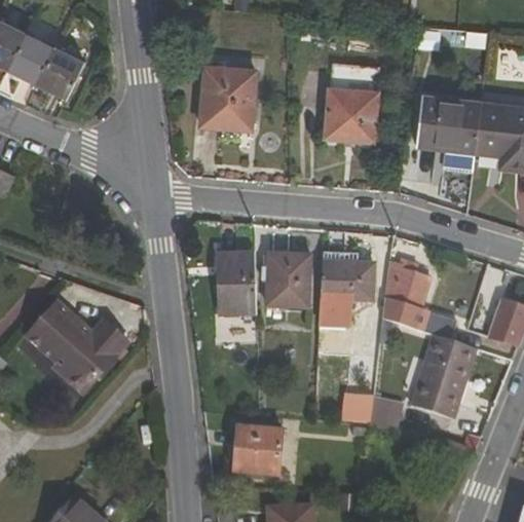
[(0,66),(4,68),(23,30),(0,19),(0,66)]
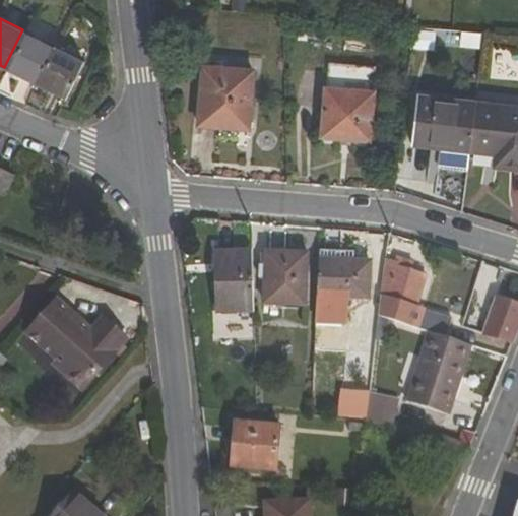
[(22,29),(4,67),(36,83),(54,46),(22,29)]
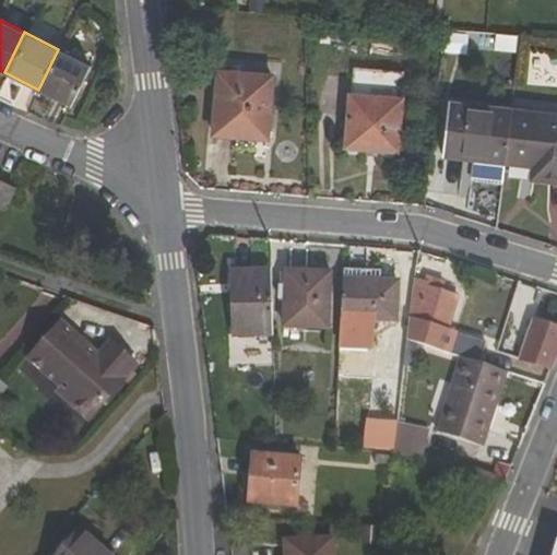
[(58,49),(38,90),(68,104),(87,63),(58,49)]
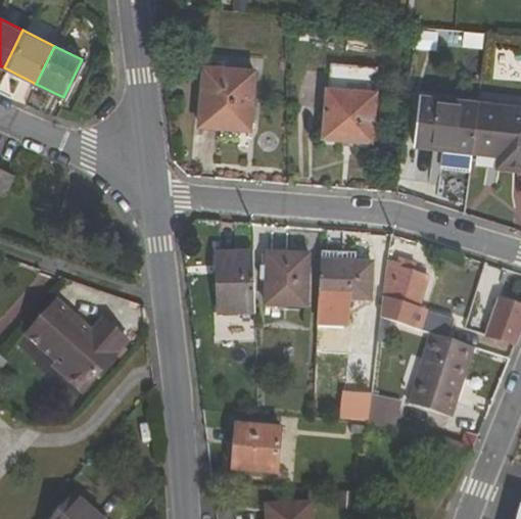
[(202,64),(197,123),(247,127),(252,68),(202,64)]
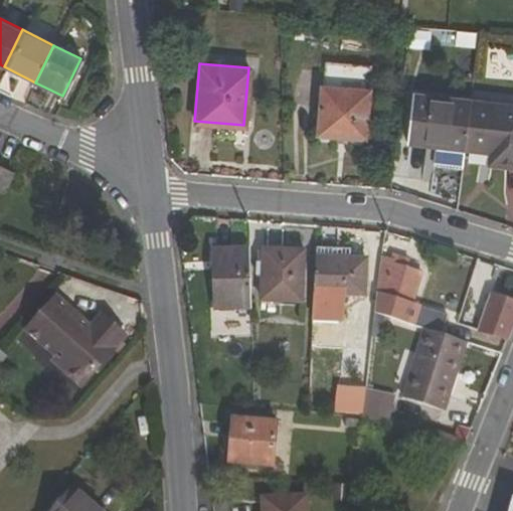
[(317,132),(364,135),(367,89),(320,84),(317,132)]
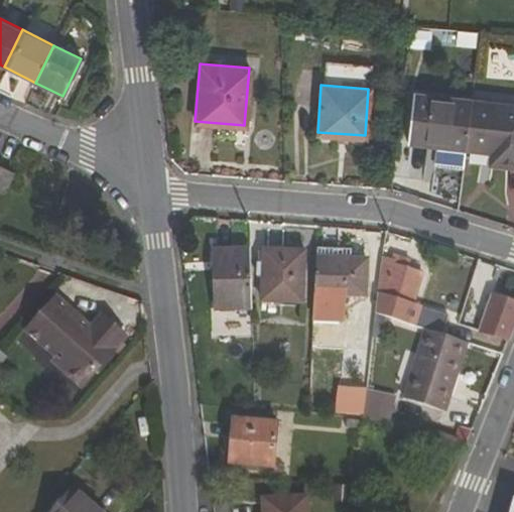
[(433,141),(465,144),(471,102),(417,96),(412,142),(433,144),(433,141)]
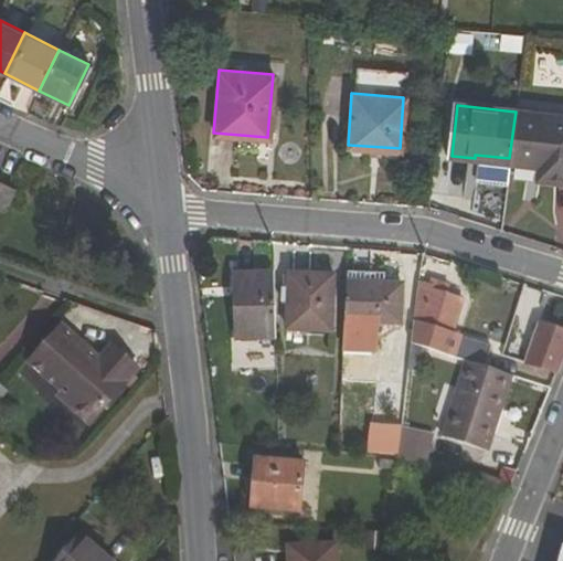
[(562,116),(516,112),(509,158),(540,161),(538,177),(562,178),(562,116)]
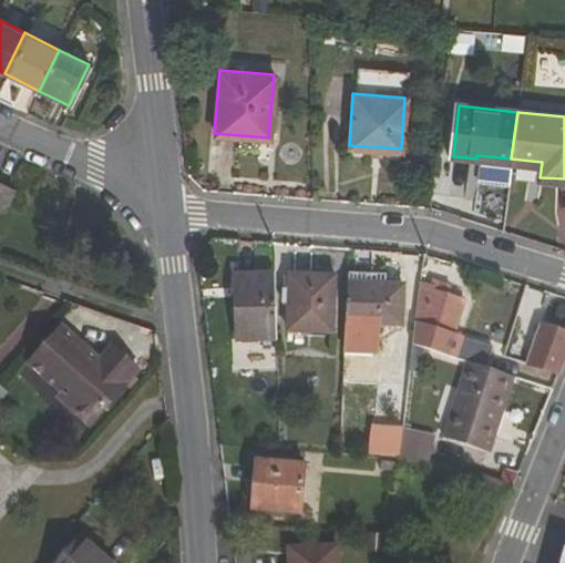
[(0,208),(3,210),(14,187),(0,180),(0,208)]
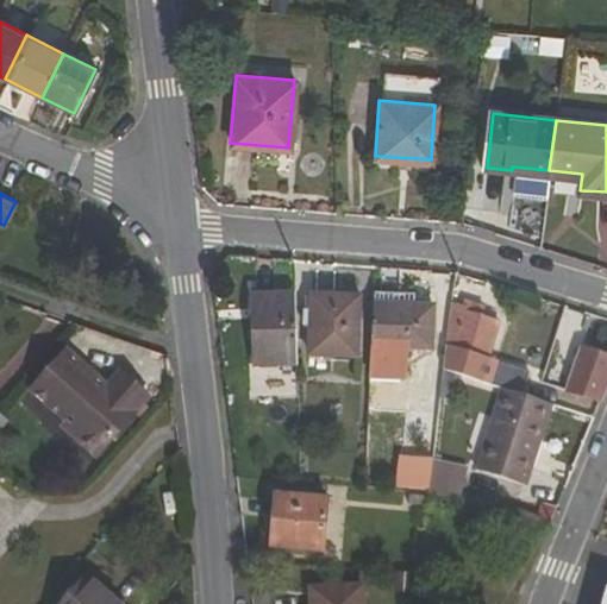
[(250,359),(294,359),(293,288),(249,289),(250,359)]
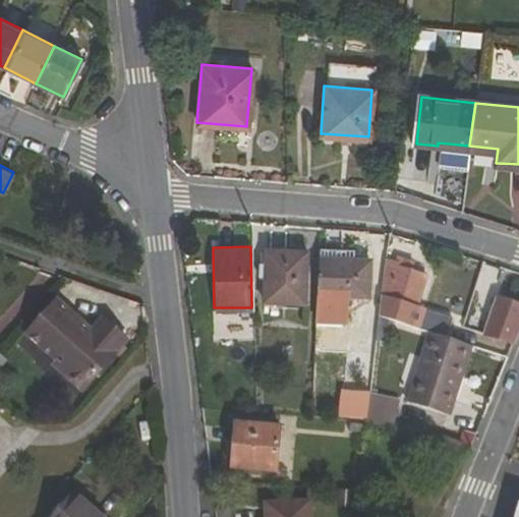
[(305,249),(265,247),(263,298),(303,300),(305,249)]
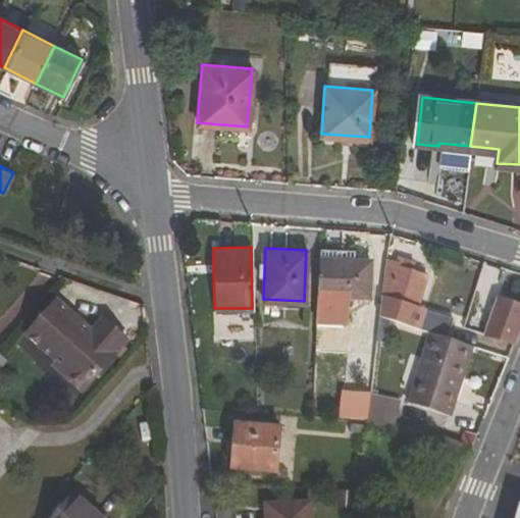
[(369,258),(317,255),(316,292),(367,295),(369,258)]
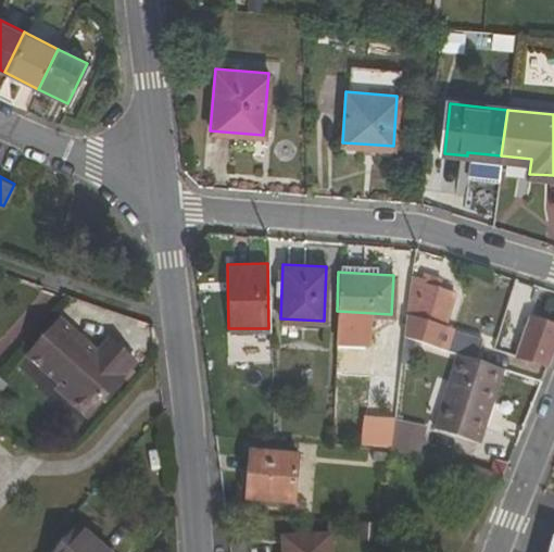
[(452,291),(441,288),(424,283),(425,278),(411,274),(403,335),(416,339),(441,348),(448,326),(441,324),(452,291)]
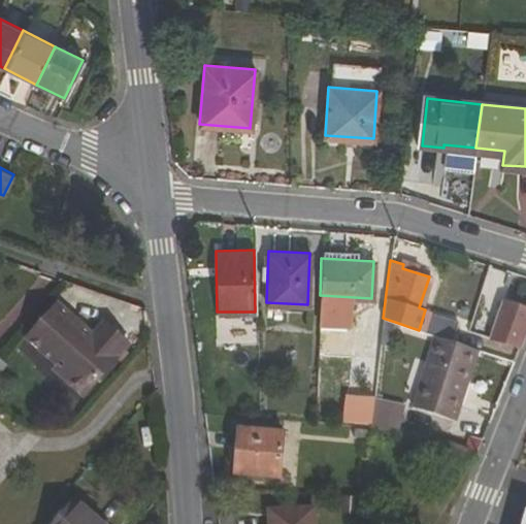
[(404,261),(403,264),(402,268),(419,273),(421,266),(404,261)]
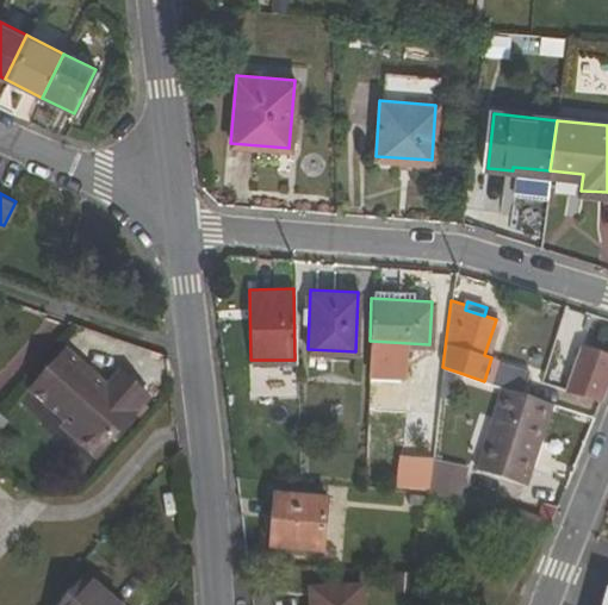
[(566,390),(599,403),(607,379),(607,356),(582,347),(566,390)]
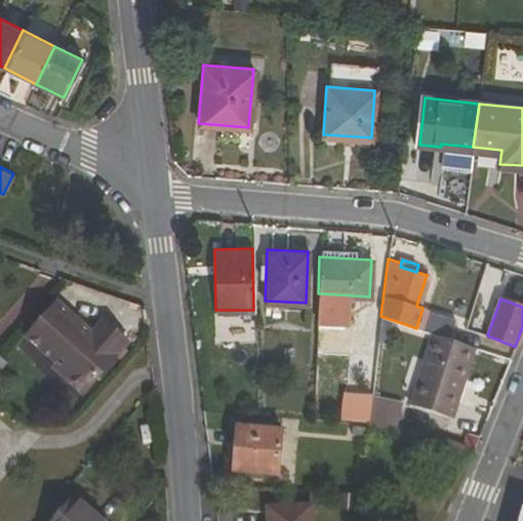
[(58,374),(79,392),(126,337),(99,315),(87,327),(55,301),(25,336),(50,359),(63,369),(58,374)]
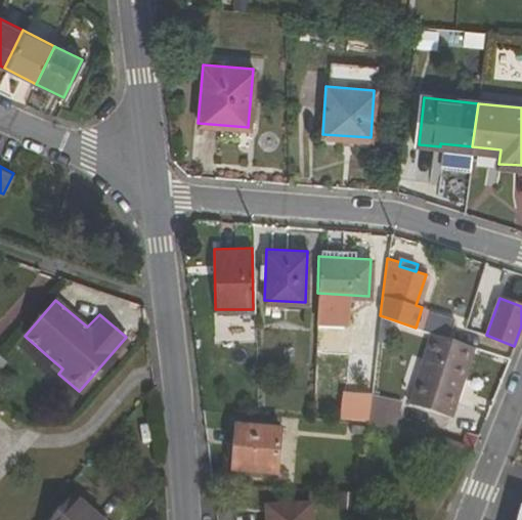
[(392,319),(379,320),(377,341),(390,342),(392,319)]
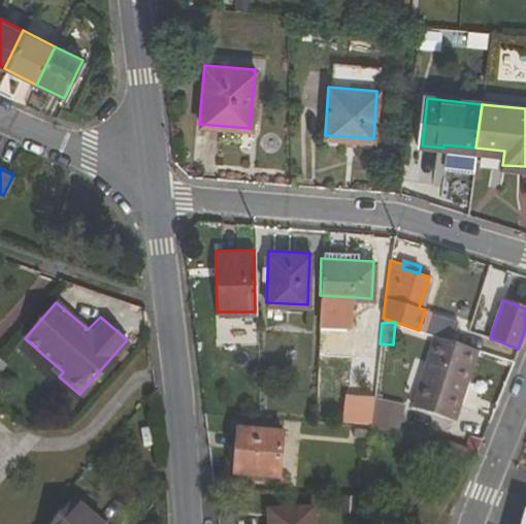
[(454,418),(477,349),(432,334),(411,404),(454,418)]
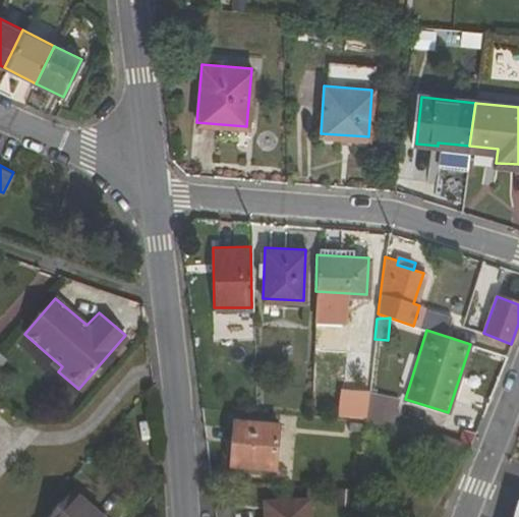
[(46,360),(58,371),(62,366),(50,356),(46,360)]
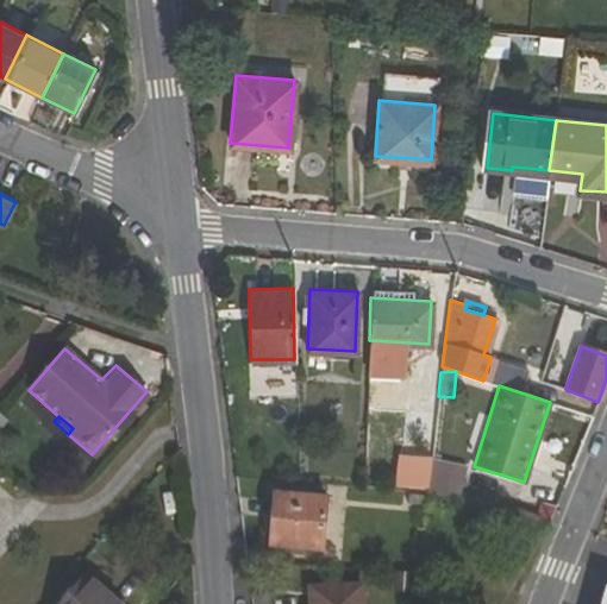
[(439,476),(429,474),(427,490),(437,492),(439,476)]
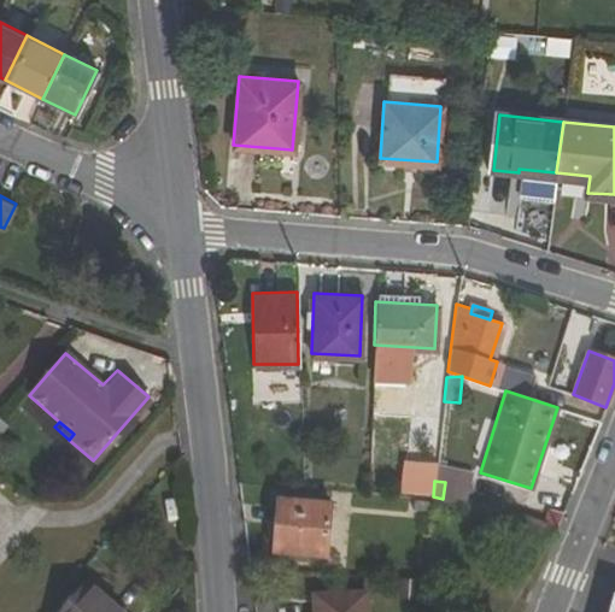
[(277,499),(274,551),(322,555),(327,504),(277,499)]
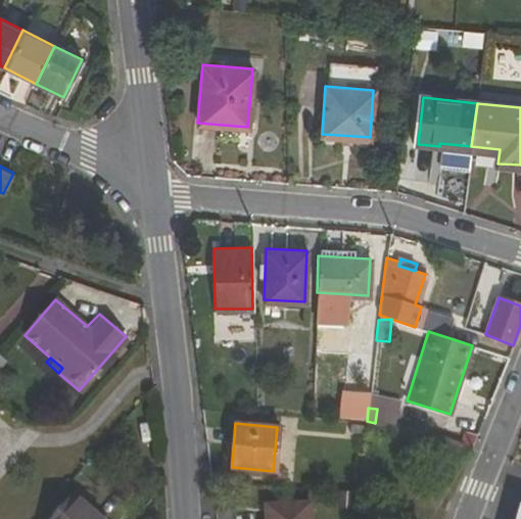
[(458,445),(471,450),(477,434),(464,430),(458,445)]
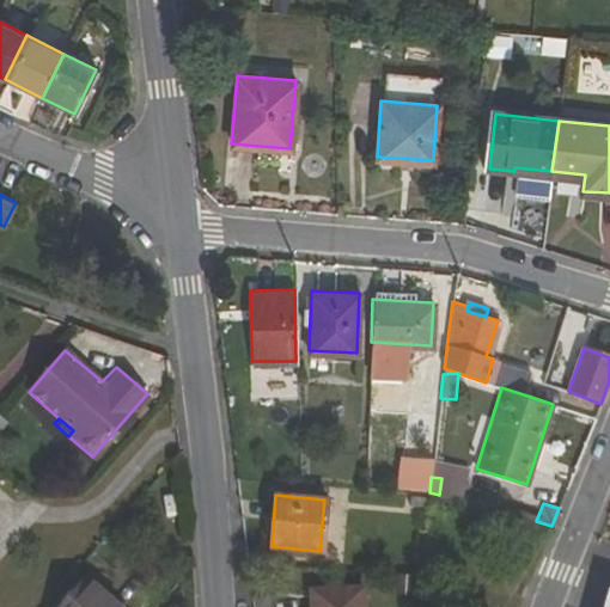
[(120,606),(86,576),(56,606),(120,606)]
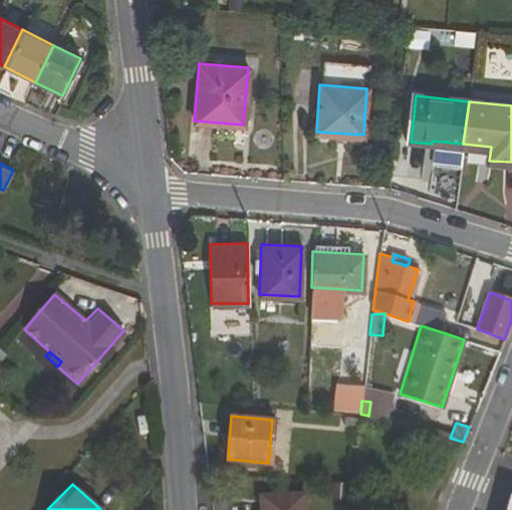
[(303,509),(302,494),(260,495),(260,509),(303,509)]
